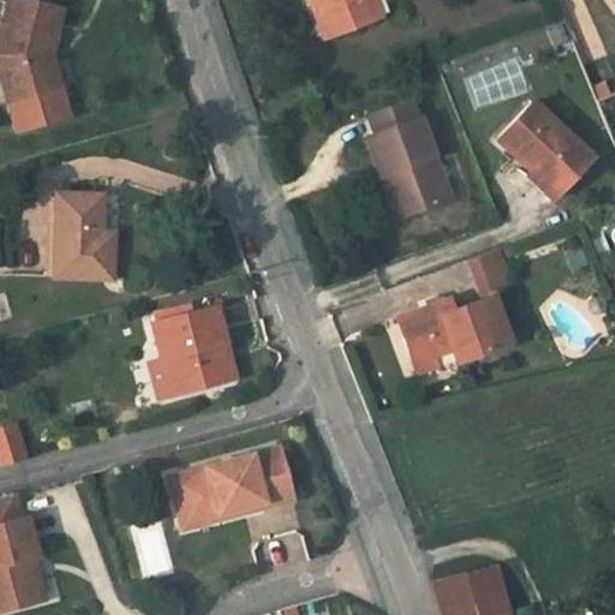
[(41,58),(52,55),(60,10),(18,0),(9,0),(0,35),(0,75),(7,102),(51,91),(41,58)]
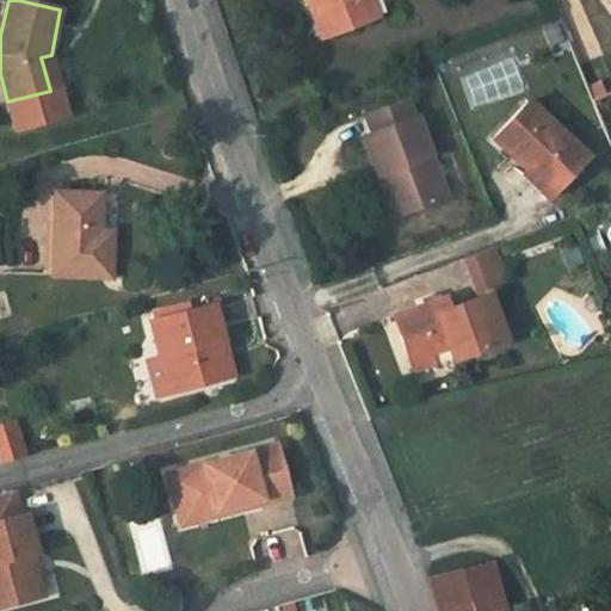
[(310,0),(315,11),(323,7),(333,34),(378,16),(371,0),(310,0)]
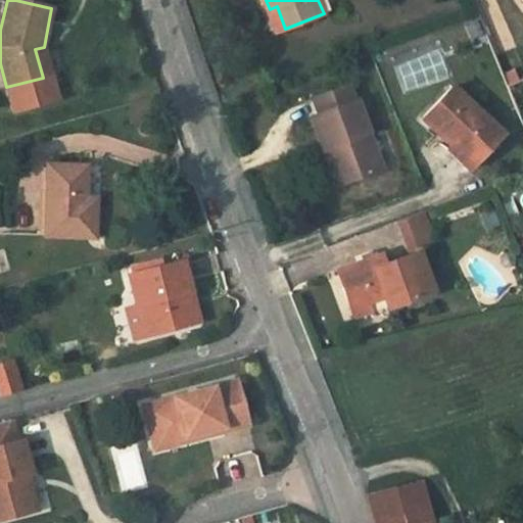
[(278,32),(285,29),(277,6),(270,9),(278,32)]
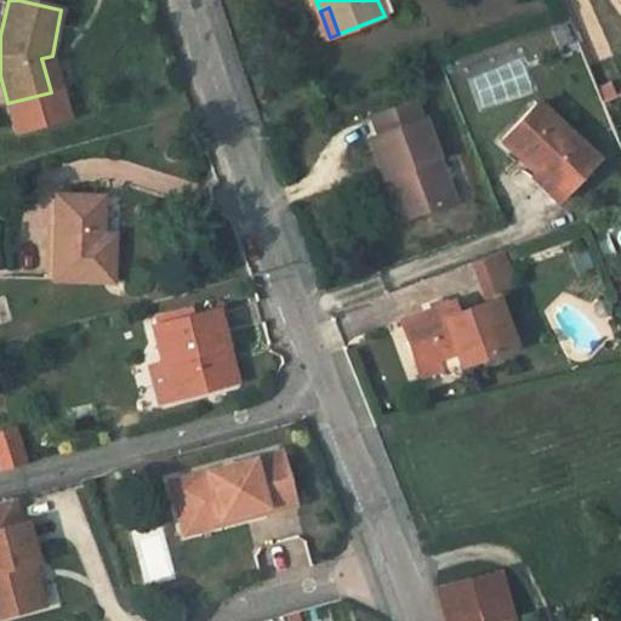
[(60,90),(52,56),(41,58),(51,92),(60,90)]
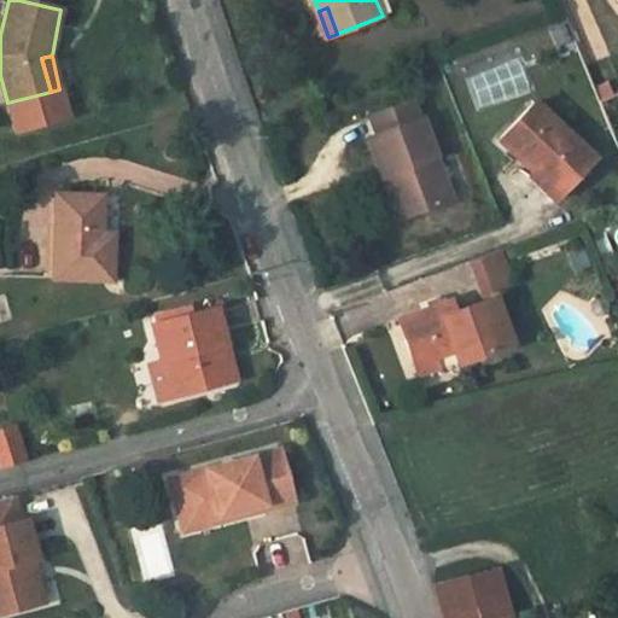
[(51,92),(7,103),(13,130),(68,116),(60,88),(59,89),(51,92)]
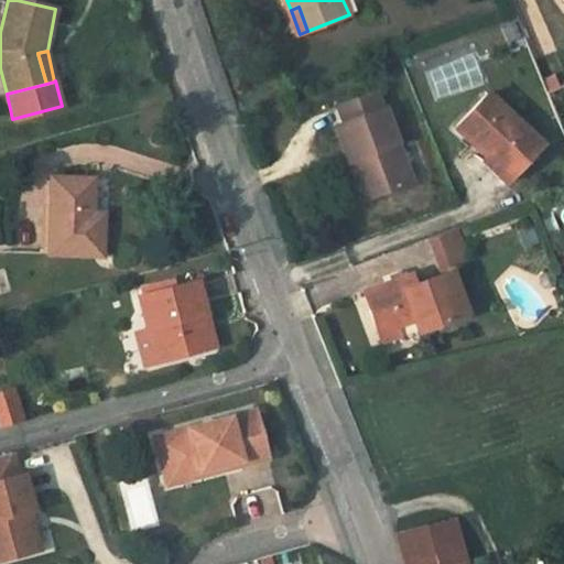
[(494,151),(516,174),(543,144),(488,91),(455,128),(487,158),(494,151)]
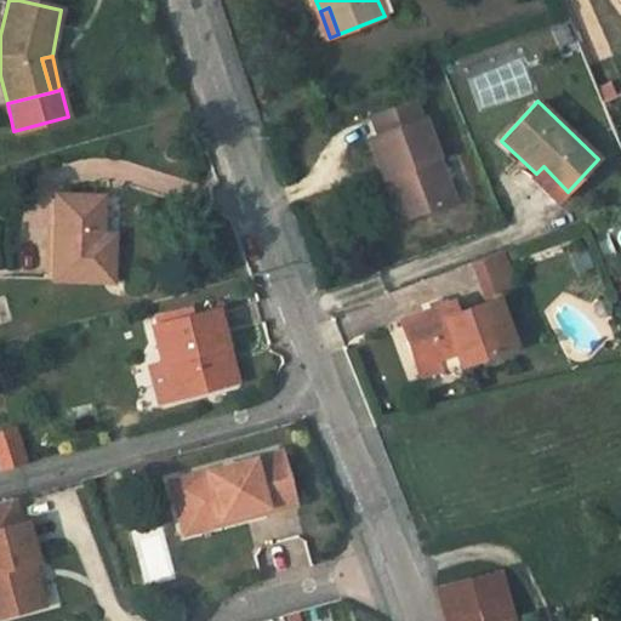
[(369,138),(385,178),(392,176),(408,218),(454,201),(423,119),(420,121),(414,102),(371,117),(377,135),(369,138)]
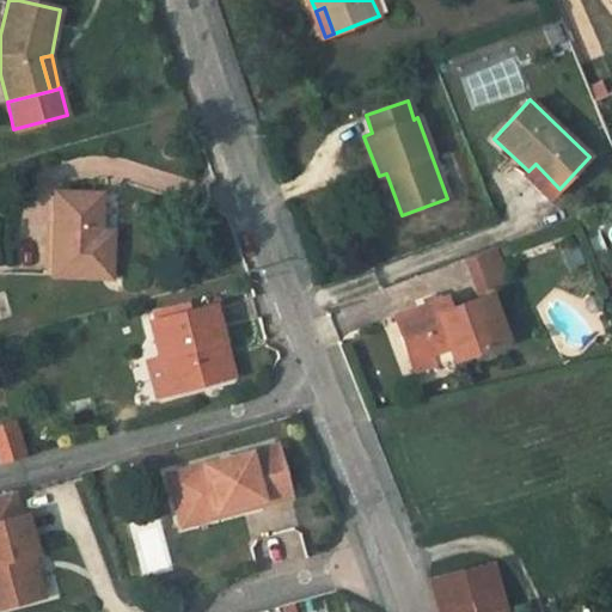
[(536,164),(528,171),(525,176),(550,200),(560,189),(536,164)]
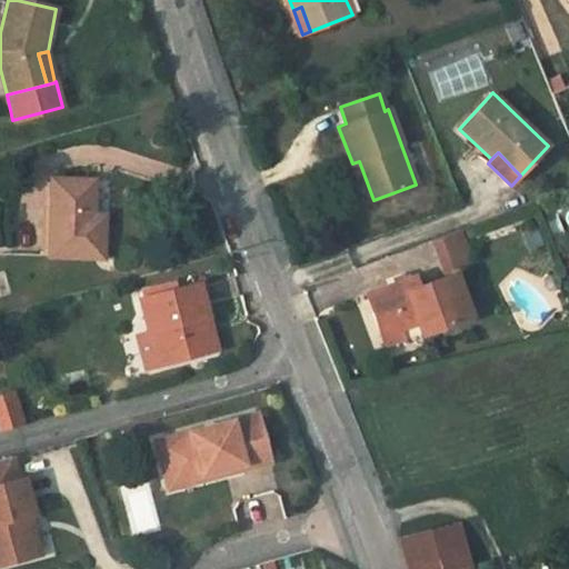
[(359,161),(352,163),(366,202),(373,200),(359,161)]
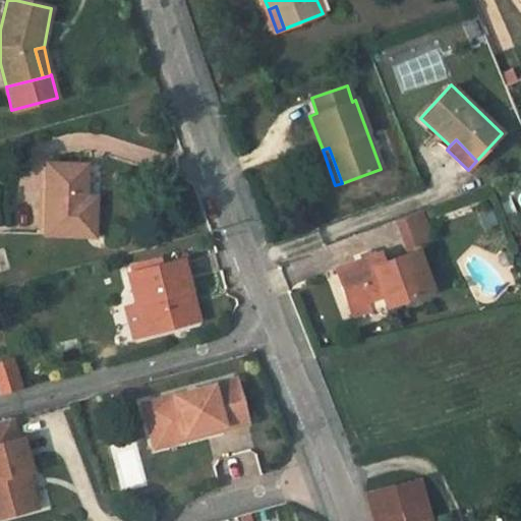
[(85,167),(47,165),(46,234),(94,236),(96,198),(84,197),(85,167)]
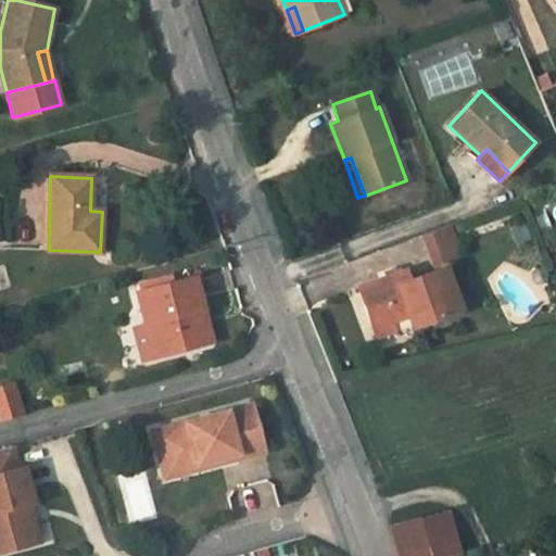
[(371,327),(390,320),(406,314),(412,326),(459,307),(443,266),(407,279),(404,270),(357,288),(371,327)]
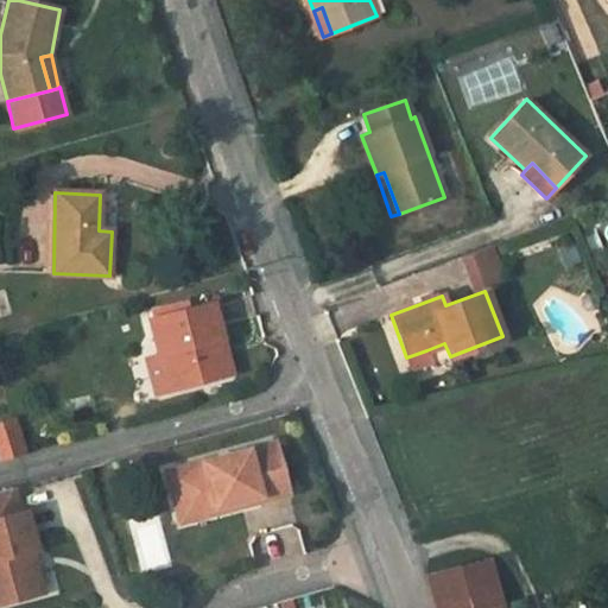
[(215,341),(221,340),(210,303),(149,322),(159,358),(149,360),(157,394),(230,374),(223,352),(217,353),(215,341)]
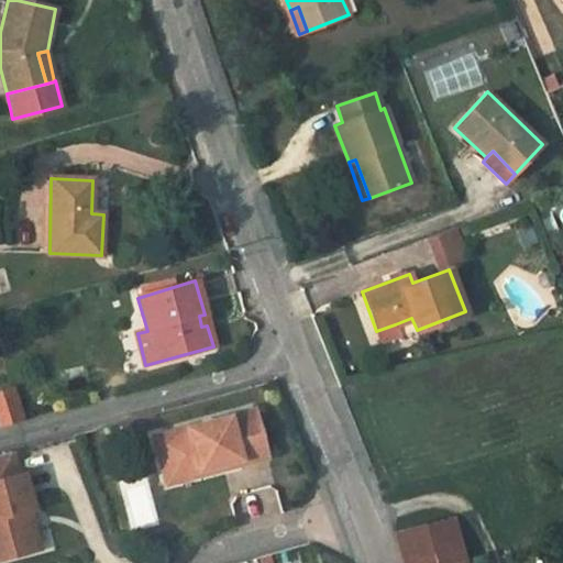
[(395,324),(376,331),(381,341),(399,334),(395,324)]
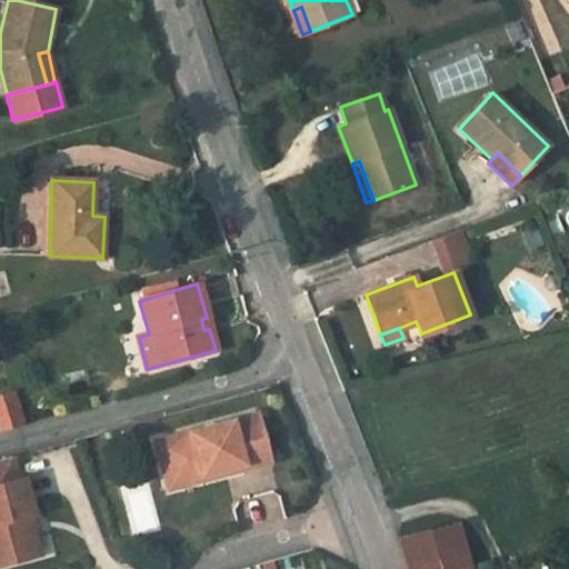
[(0,430),(20,426),(11,398),(0,400),(0,430)]
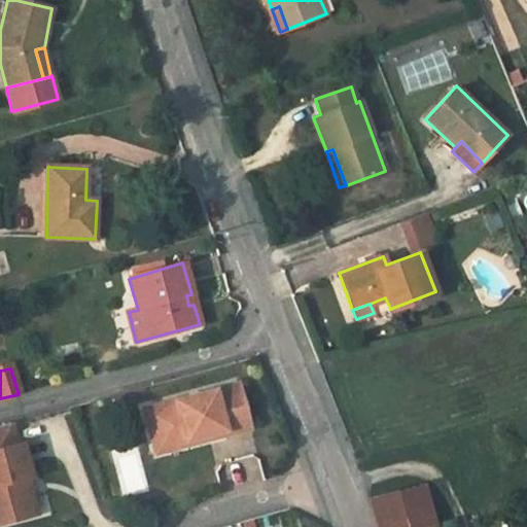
[(154,408),(166,448),(225,431),(226,436),(251,429),(239,385),(154,408)]
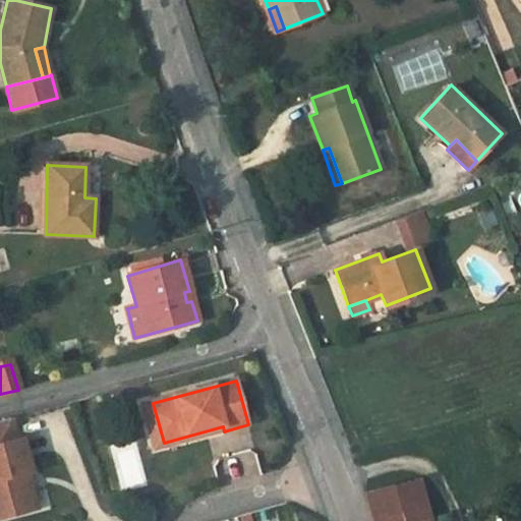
[(153,403),(143,406),(156,450),(224,431),(223,426),(164,443),(153,403)]
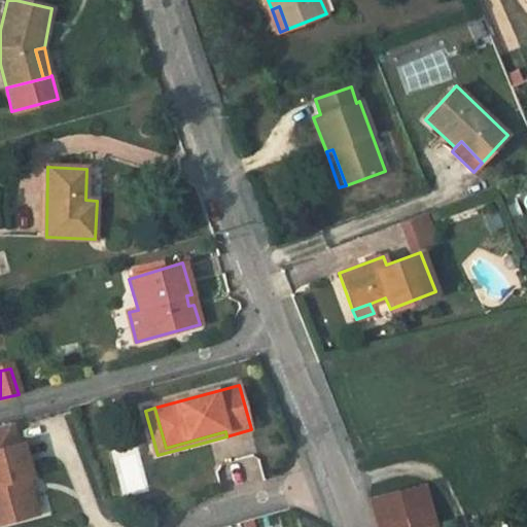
[(0,450),(20,446),(14,423),(0,427),(0,450)]
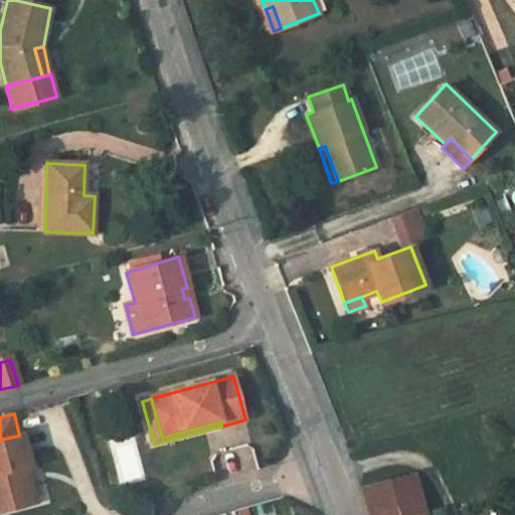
[(19,436),(0,440),(0,513),(39,503),(29,468),(33,467),(24,434),(19,436)]
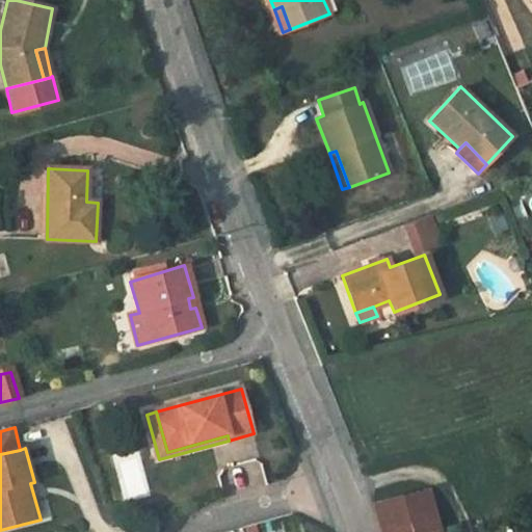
[(527,450),(514,454),(517,464),(530,460),(527,450)]
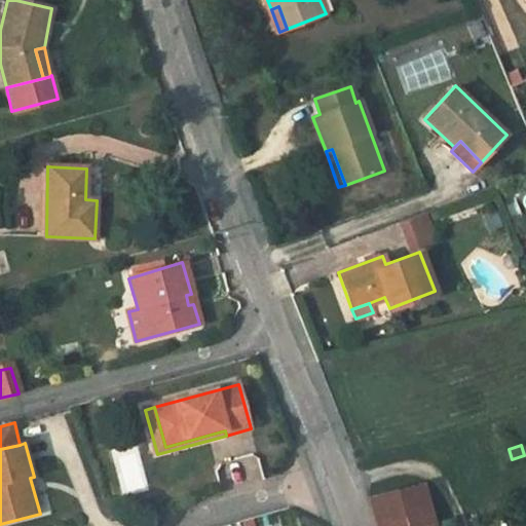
[(378,525),(431,525),(419,483),(369,497),(378,525)]
